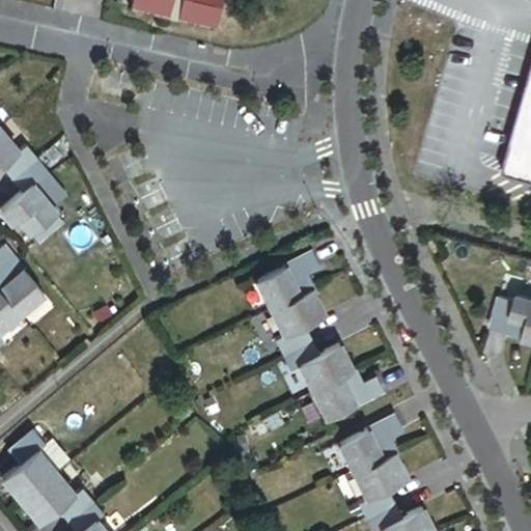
[(133,0),(131,12),(215,31),(221,0),(133,0)]
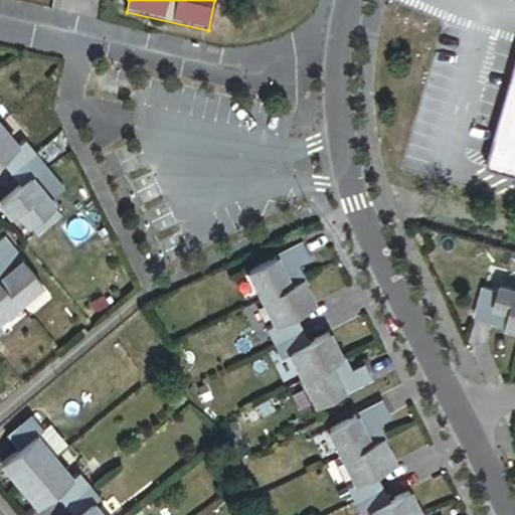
[(514,118),(508,142),(494,138),(485,169),(514,177),(514,118)]
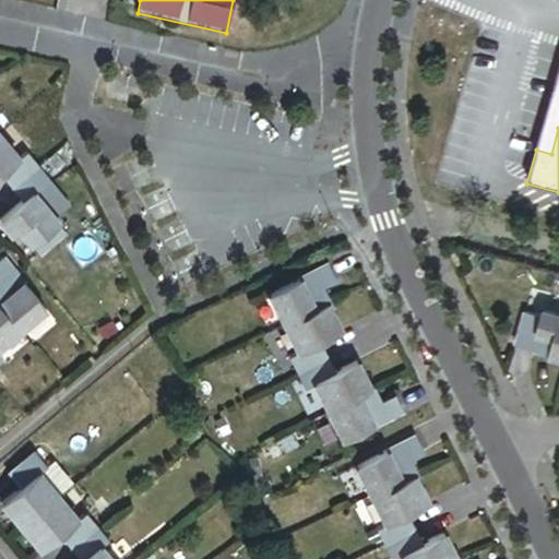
[(0,138),(0,176),(1,176),(12,189),(38,167),(26,153),(19,159),(0,138)]
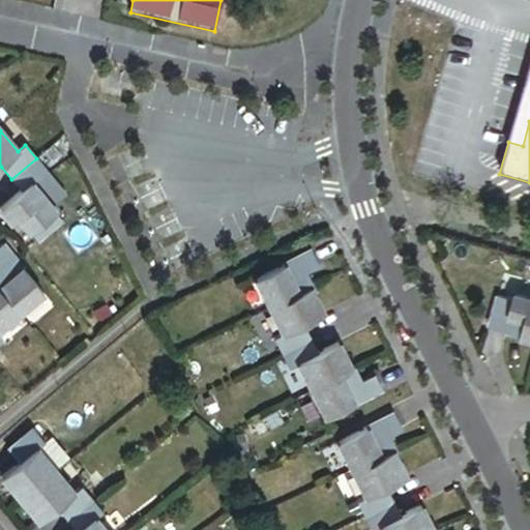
[(47,171),(36,158),(11,179),(22,192),(0,209),(0,210),(11,225),(18,219),(36,242),(62,221),(31,183),(47,171)]
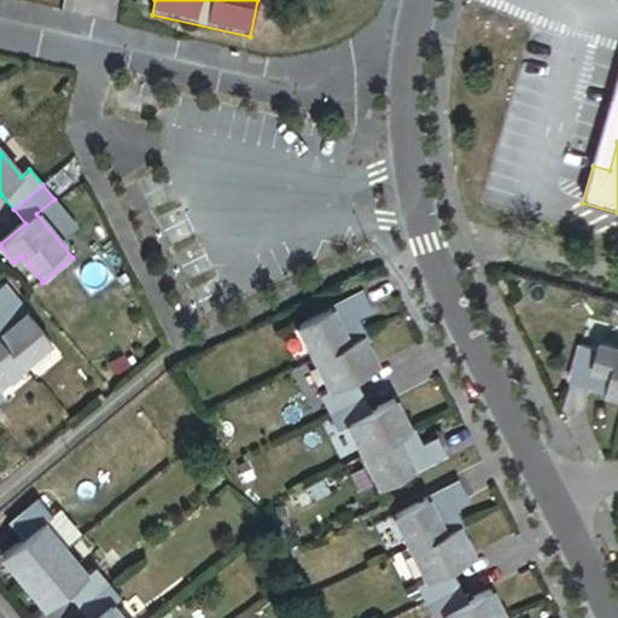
[(51,343),(4,286),(0,289),(0,339),(23,366),(51,343)]
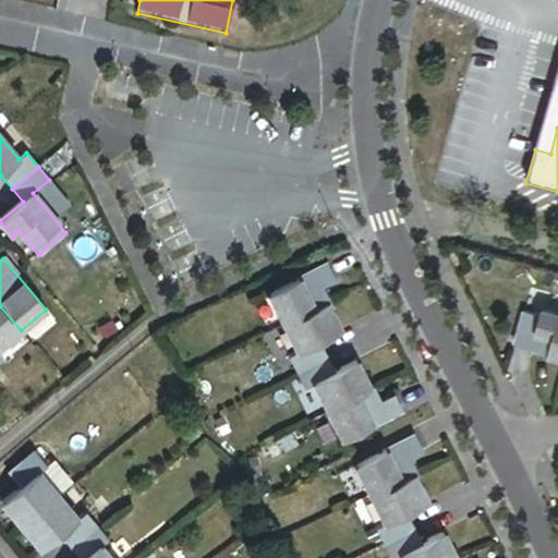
[(329,266),(270,295),(283,324),(326,303),(330,302),(324,287),(337,281),(329,266)]
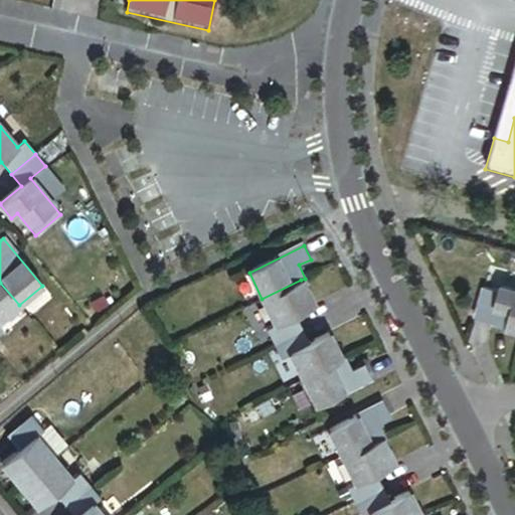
[(301,280),(262,299),(274,325),(266,330),(273,345),(301,331),(295,317),(314,307),(301,280)]
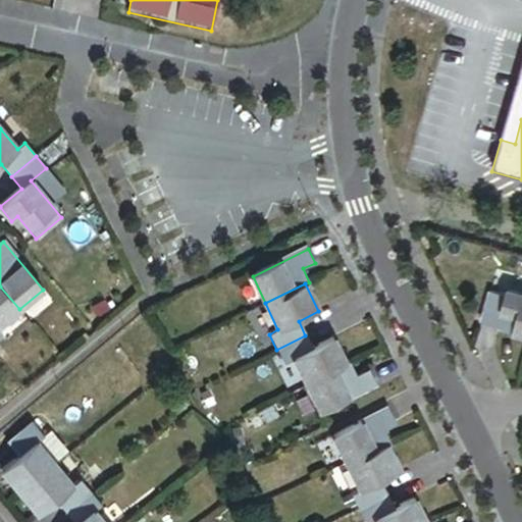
[(0,324),(19,309),(0,286),(0,337),(2,336),(0,332),(0,324)]
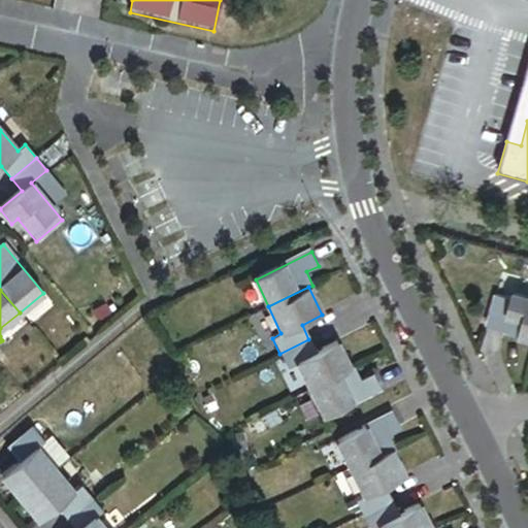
[(514,300),(497,295),(488,326),(504,331),(506,325),(523,330),(521,336),(527,337),(527,297),(516,294),(514,300)]
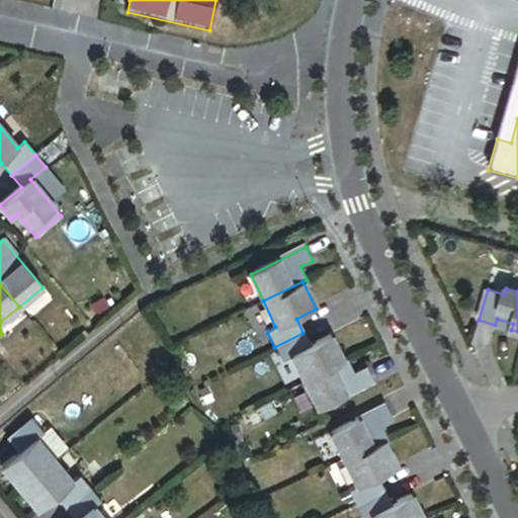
[(497,319),(495,325),(511,330),(513,324),(497,319)]
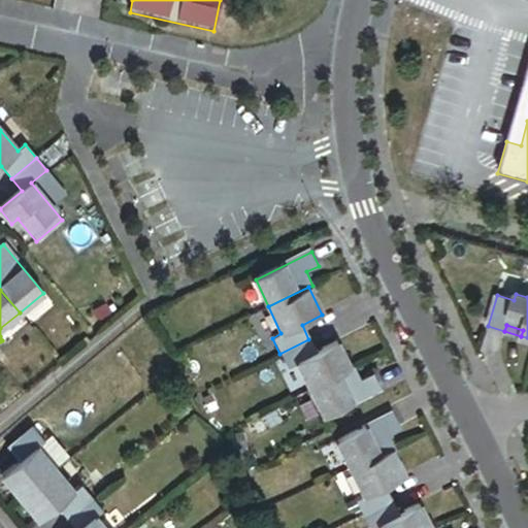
[(308,339),(279,354),(288,369),(296,364),(310,391),(350,370),(336,343),(317,354),(308,339)]
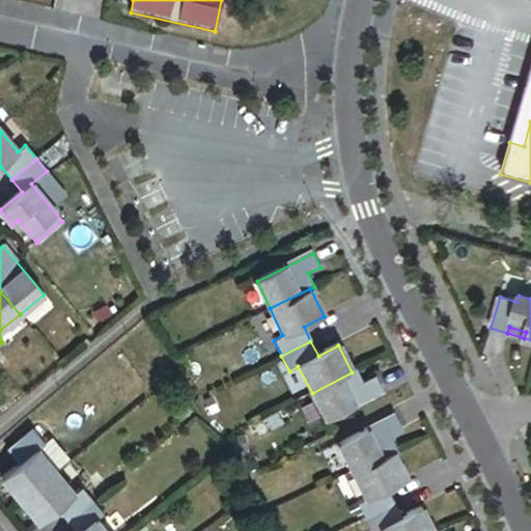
[(352,372),(312,393),(326,420),(383,393),(374,379),(363,384),(356,371),(352,372)]
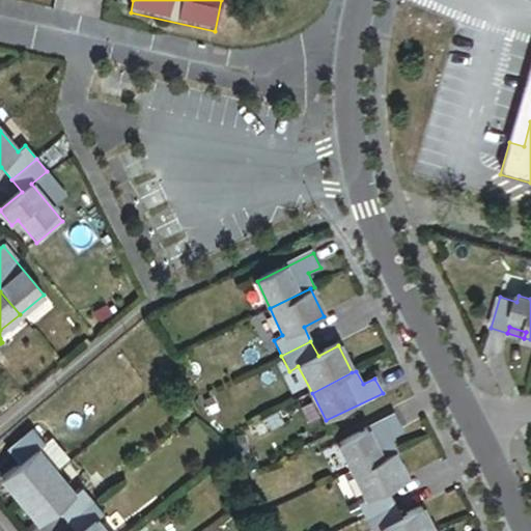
[(395,415),(338,444),(352,472),(392,451),(396,450),(390,436),(401,430),(395,415)]
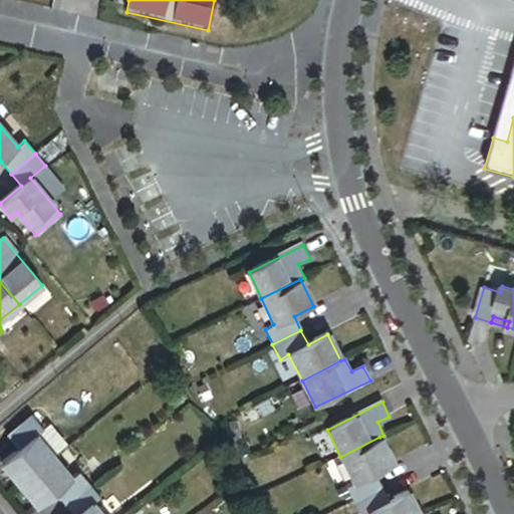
[(32,417),(8,437),(18,449),(1,463),(20,486),(53,458),(35,436),(43,430),(32,417)]
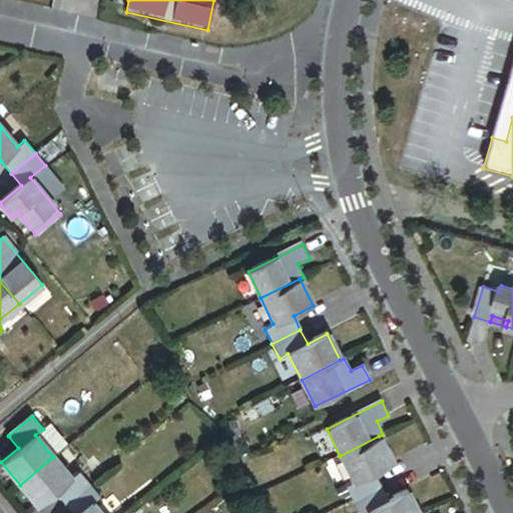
[(379,436),(340,456),(353,482),(345,486),(352,501),(380,487),(373,473),(393,463),(379,436)]
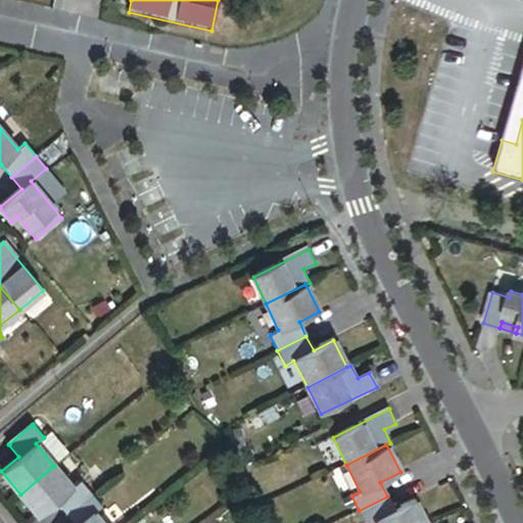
[(20,494),(39,516),(56,502),(66,514),(91,493),(81,481),(73,487),(54,466),(20,494)]
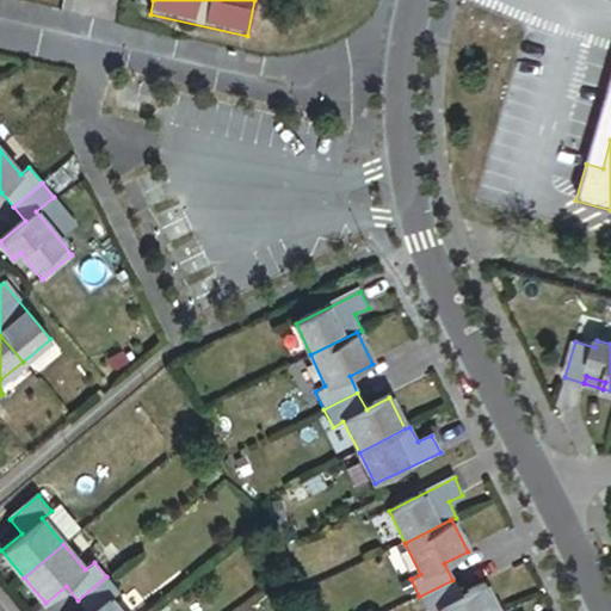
[(106,576),(78,600),(86,610),(119,610),(110,599),(118,592),(106,576)]
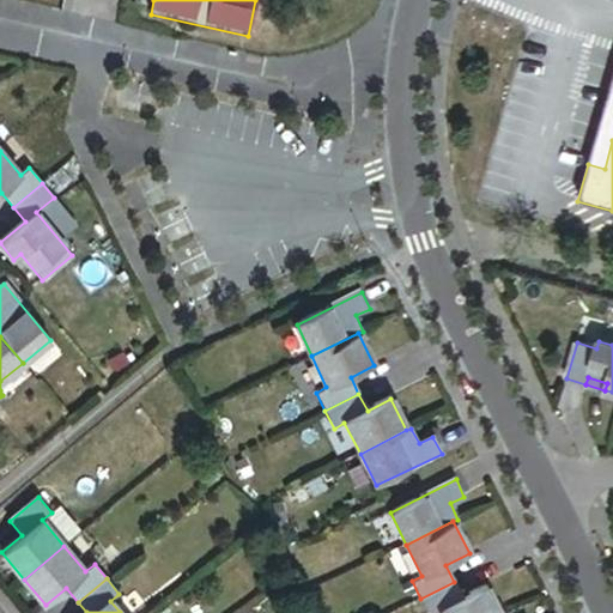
[(454,582),(420,599),(428,612),(436,612),(439,611),(441,612),(499,612),(486,586),(462,599),(454,582)]
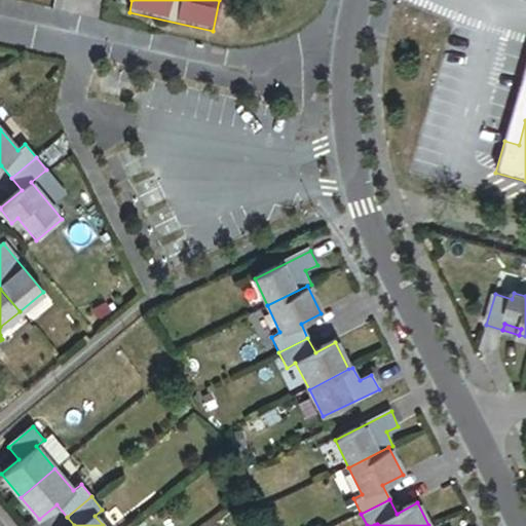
All buildings are outlined.
